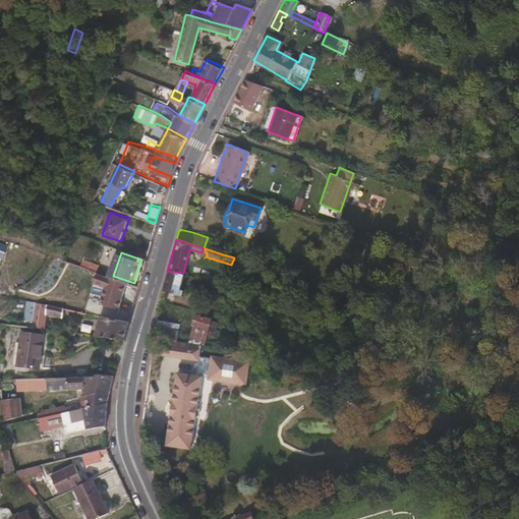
[(97,274),(99,267),(82,262),(80,269),(97,274)]
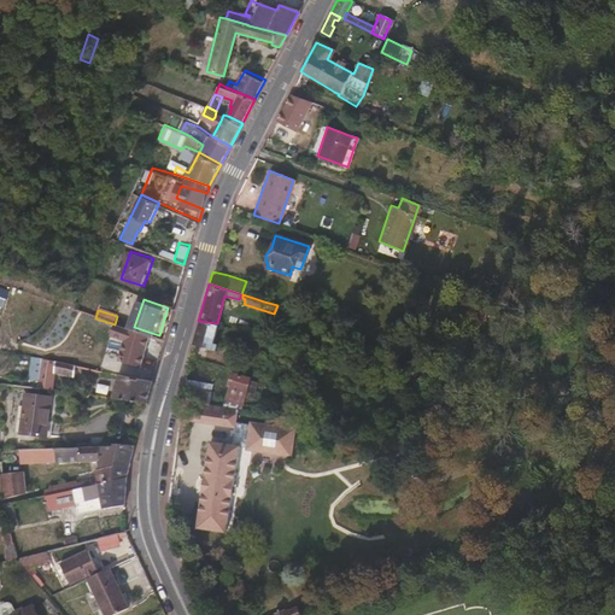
[(203,352),(204,347),(215,351),(217,343),(212,341),(217,323),(198,321),(188,355),(197,357),(198,351),(203,352)]
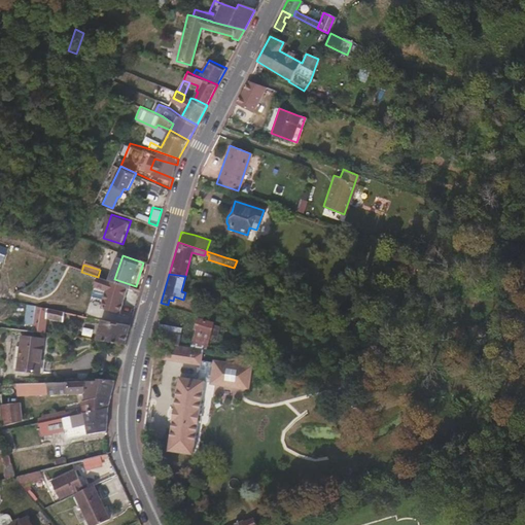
[(62,322),(63,313),(43,308),(35,307),(30,331),(43,334),(46,319),(62,322)]
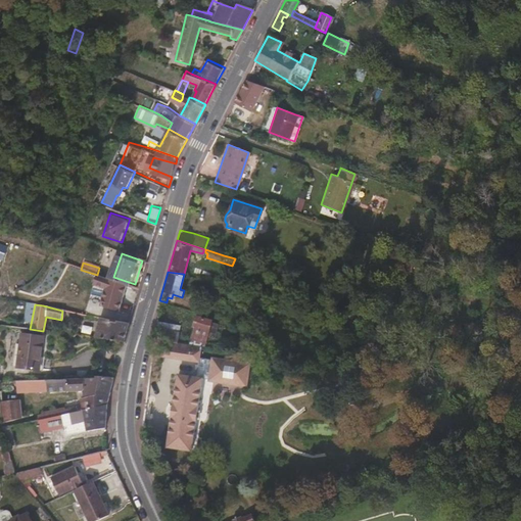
[(124,339),(129,321),(100,316),(96,336),(124,339)]
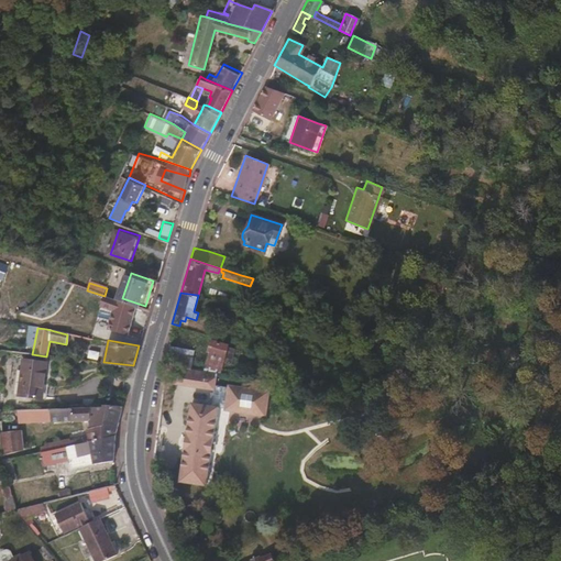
[(219,372),(227,344),(210,340),(207,351),(208,351),(202,370),(215,372),(219,372)]
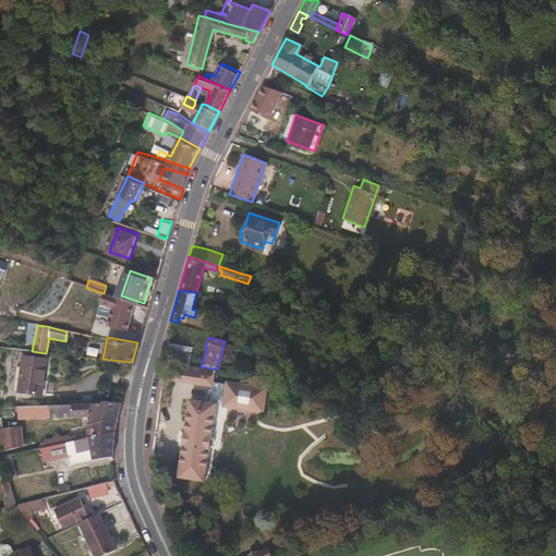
[(173,343),(172,351),(165,349),(164,360),(173,362),(188,365),(190,354),(185,353),(186,346),(173,343)]
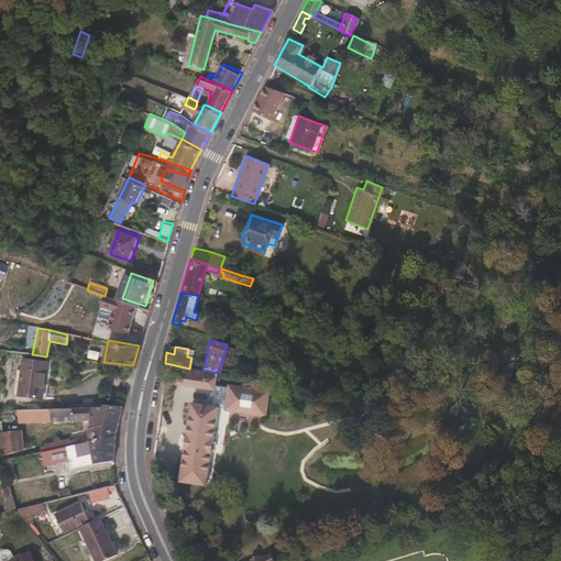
[(41,398),(45,362),(22,360),(18,395),(41,398)]
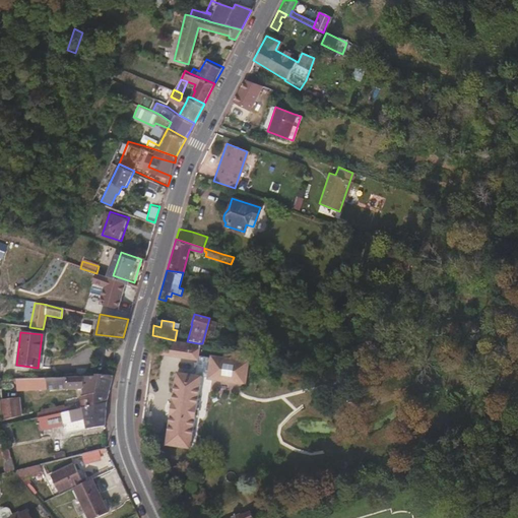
[(196,358),(198,343),(187,341),(175,340),(162,337),(159,352),(196,358)]
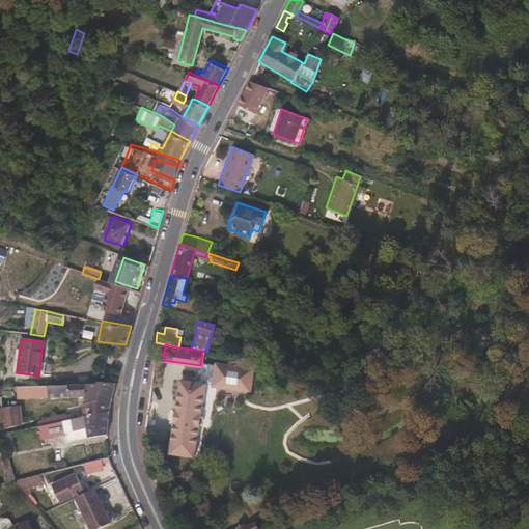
[(249,392),(252,369),(214,363),(211,387),(249,392)]
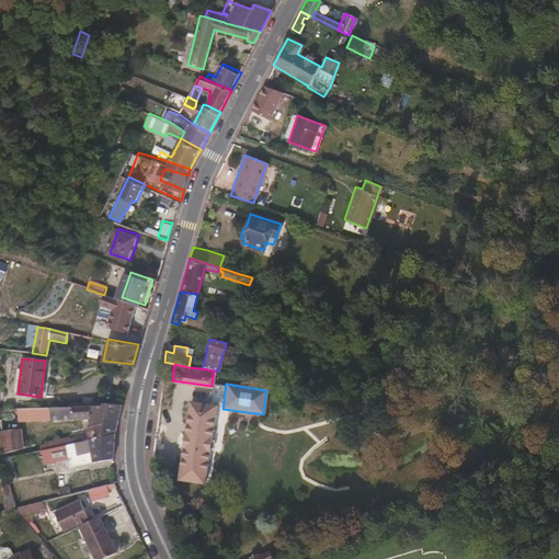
[(371,408),(372,397),(363,398),(356,397),(356,408),(371,408)]
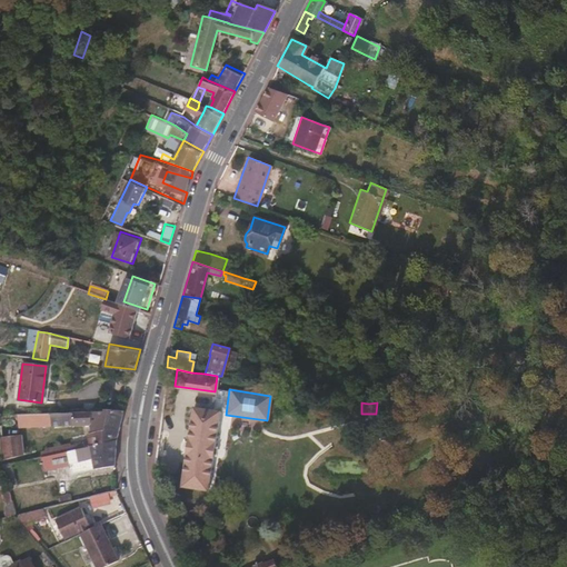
[(120,419),(122,410),(103,408),(102,411),(92,411),(92,425),(120,419)]
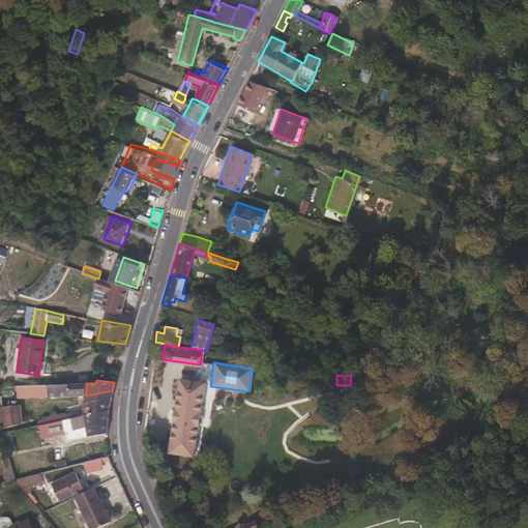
[(194,457),(200,410),(204,383),(189,380),(180,380),(168,453),(194,457)]
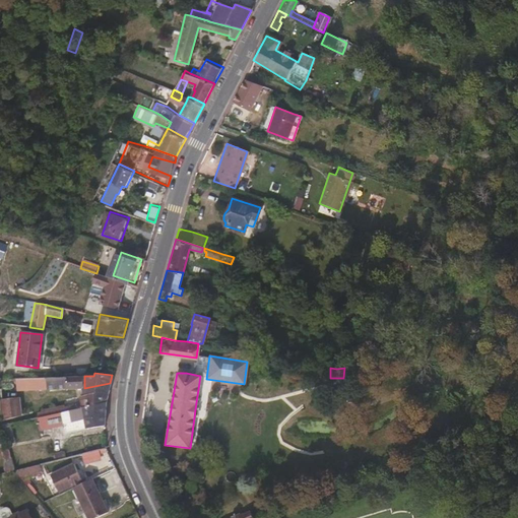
[(84,388),(84,376),(65,377),(65,388),(81,388),(84,388)]
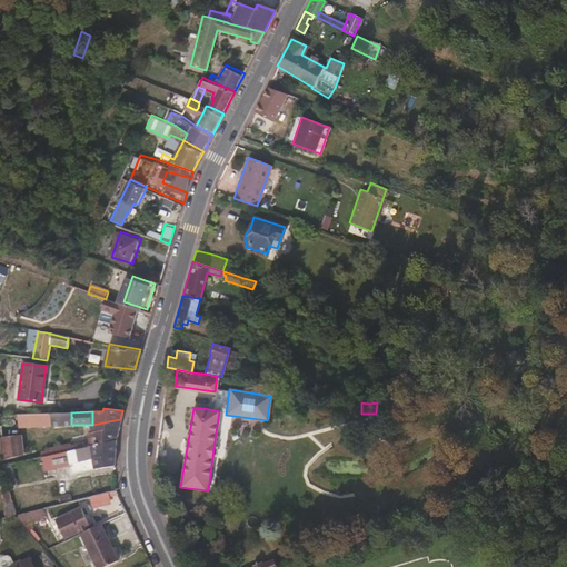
[(50,426),(50,413),(16,414),(18,428),(50,426)]
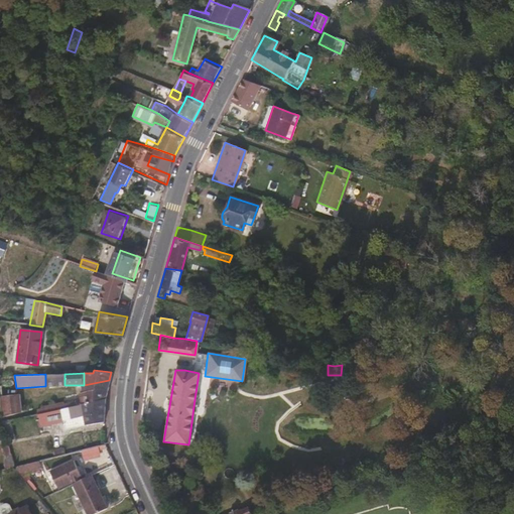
[(65,385),(65,374),(45,374),(45,386),(65,385)]
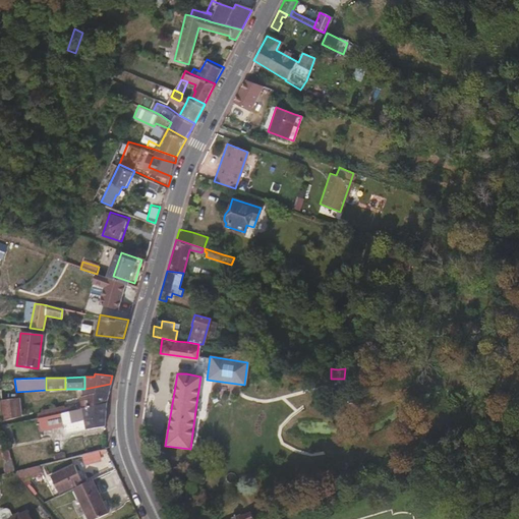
[(108,391),(110,384),(84,389),(81,389),(81,396),(108,391)]
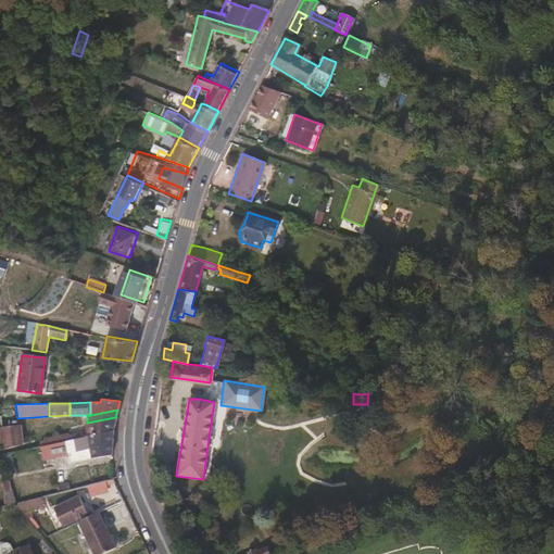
[(113,431),(115,417),(87,423),(84,424),(85,431),(87,436),(113,431)]
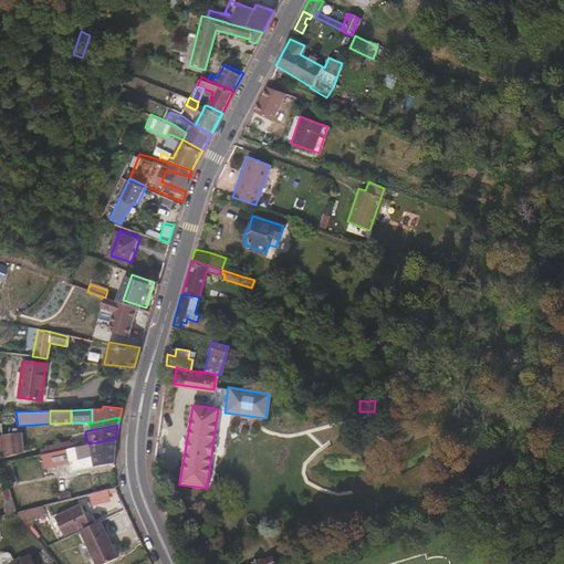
[(19,432),(13,434),(0,435),(0,458),(14,456),(14,439),(20,439),(19,432)]
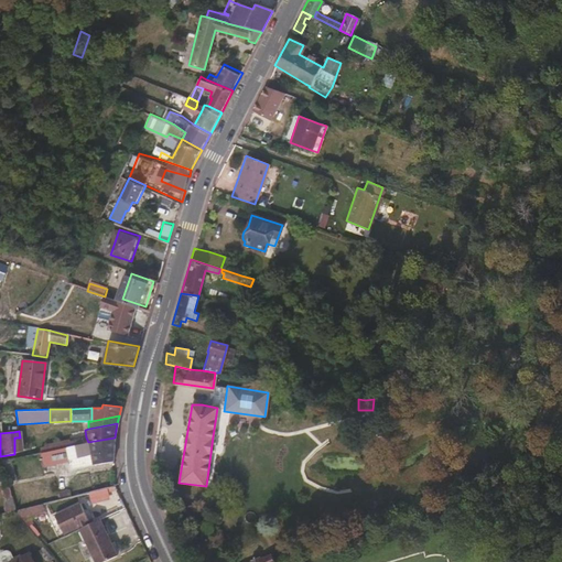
[(112,462),(115,438),(88,442),(77,444),(46,451),(49,463),(68,458),(71,471),(112,462)]
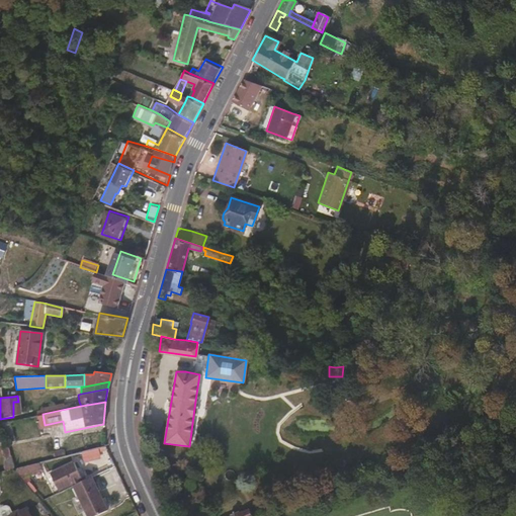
[(43,414),(71,408),(70,405),(70,403),(39,409),(40,415),(43,414)]
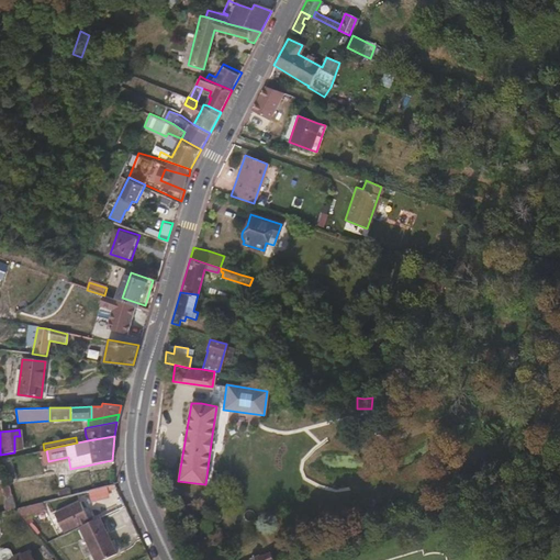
[(13,477),(9,458),(1,459),(6,478),(13,477)]
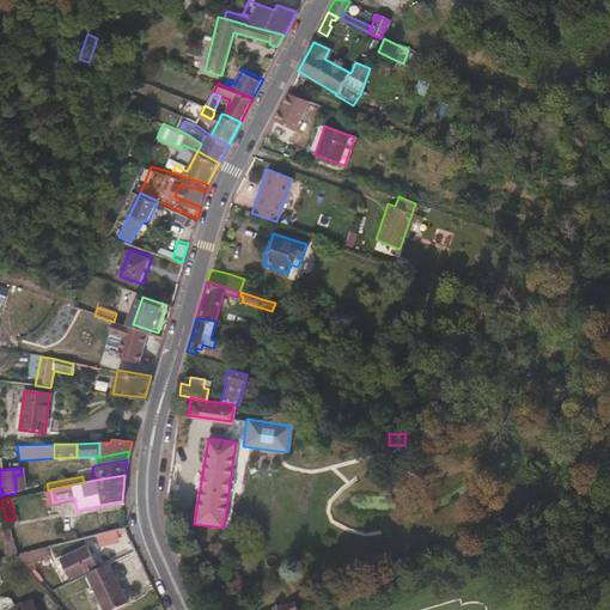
[(17,554),(8,525),(1,526),(5,540),(2,540),(6,556),(17,554)]
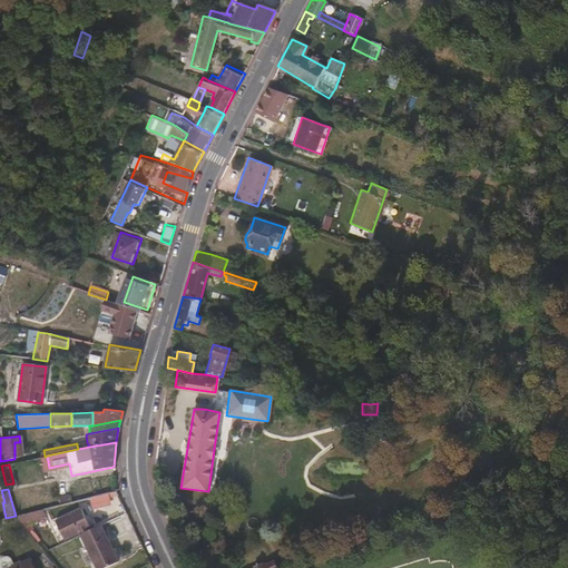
[(90,508),(117,501),(115,489),(87,496),(90,508)]
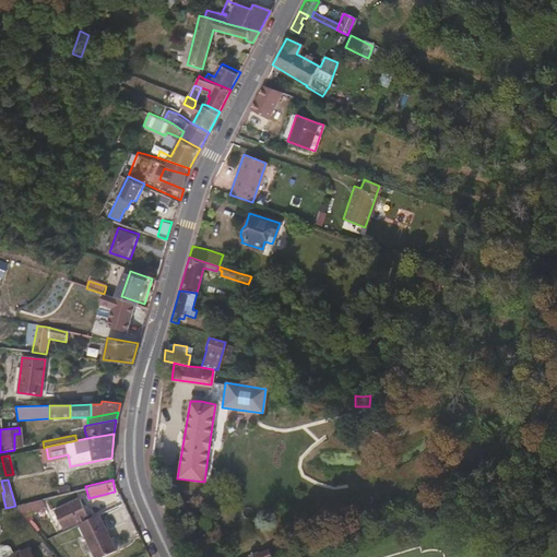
[(78,497),(51,508),(60,530),(86,519),(78,497)]
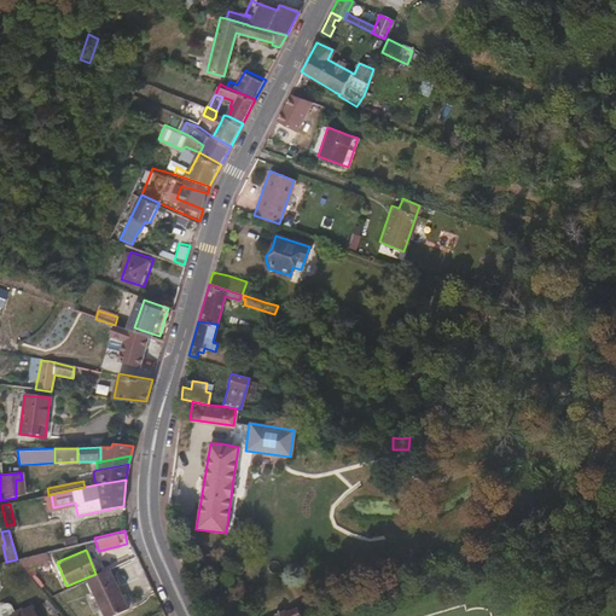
[(44,552),(29,557),(23,558),(25,567),(45,562),(44,552)]
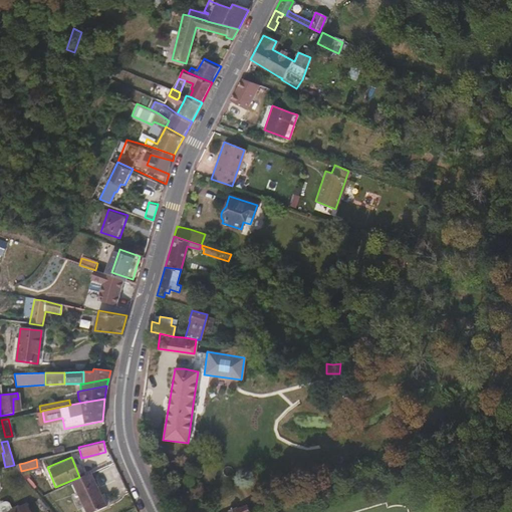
[(91,511),(106,505),(90,473),(72,482),(86,511),(91,511)]
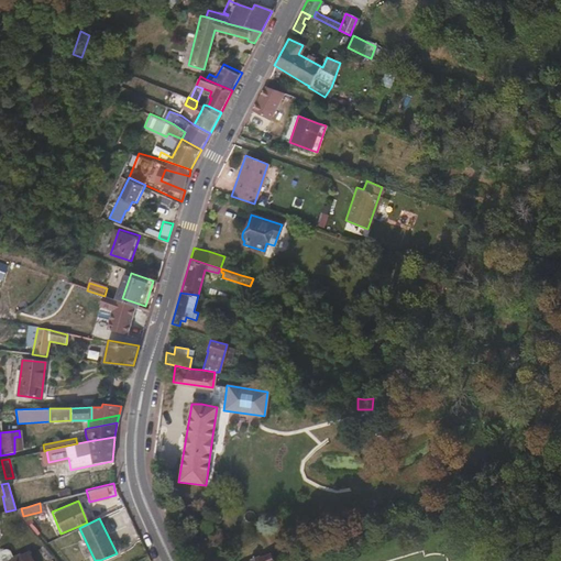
[(0,558),(10,554),(7,549),(0,551),(0,558)]
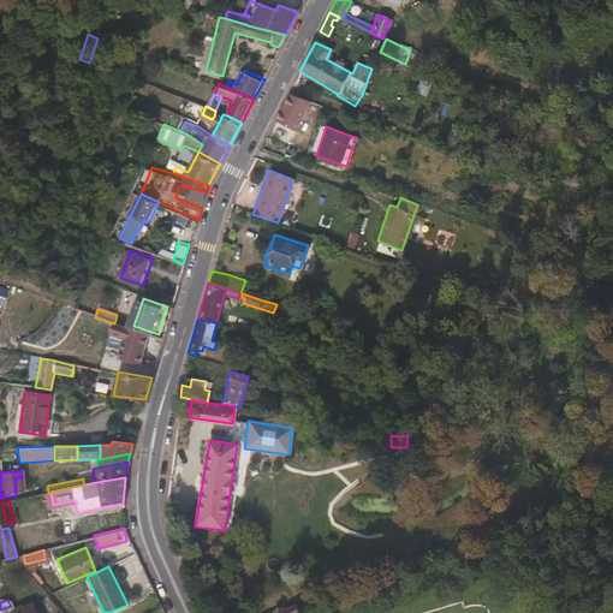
[(39,612),(34,602),(10,612),(39,612)]
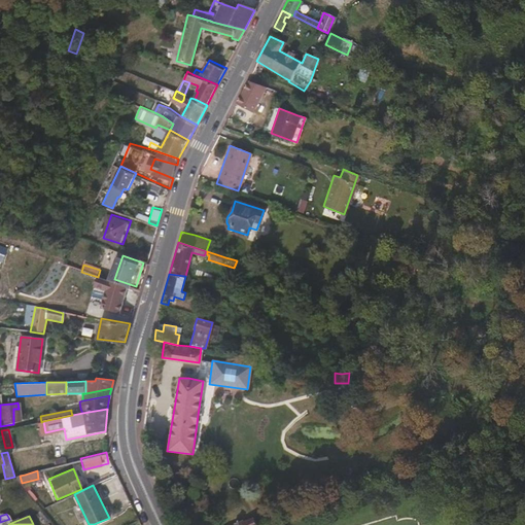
[(257,524),(268,521),(266,516),(254,520),(253,517),(243,521),(242,519),(233,522),(234,524),(231,524),(257,524)]
